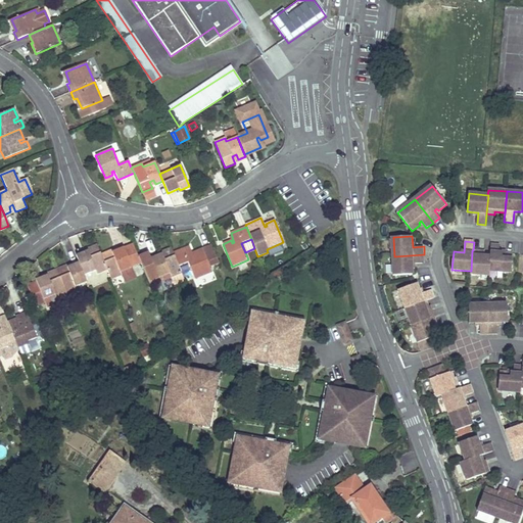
[(83,253),(76,256),(79,263),(84,275),(95,271),(96,274),(107,270),(100,254),(97,245),(86,249),(87,251),(89,256),(85,257),(83,253)]
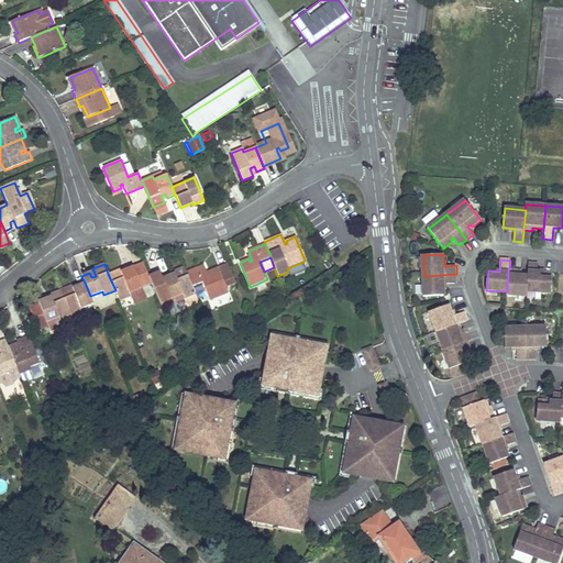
[(538,265),(529,264),(528,274),(527,291),(550,295),(552,274),(538,273),(538,265)]
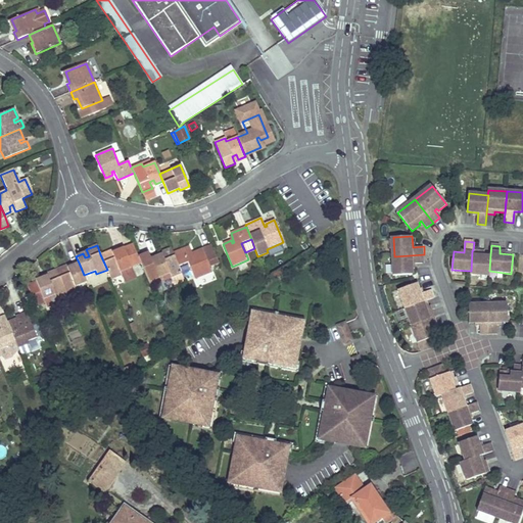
[(189,246),(173,253),(178,266),(187,263),(194,278),(210,272),(202,248),(194,252),(195,254),(192,256),(191,253),(189,246)]
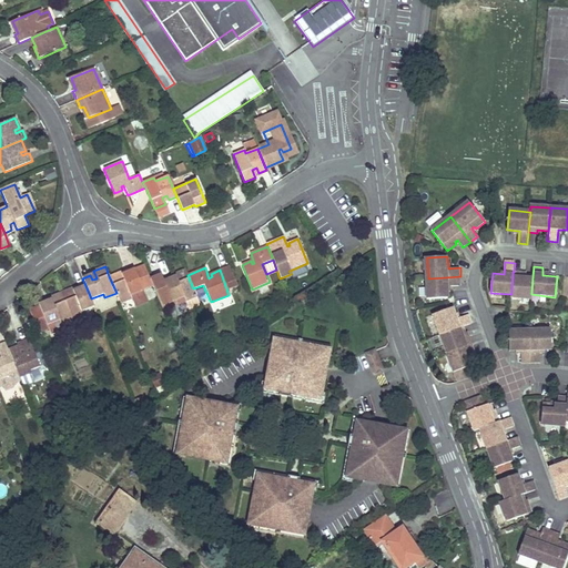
[(188,275),(185,269),(174,273),(175,276),(176,281),(172,282),(171,277),(163,281),(171,302),(183,296),(185,302),(196,296),(193,288),(188,275)]
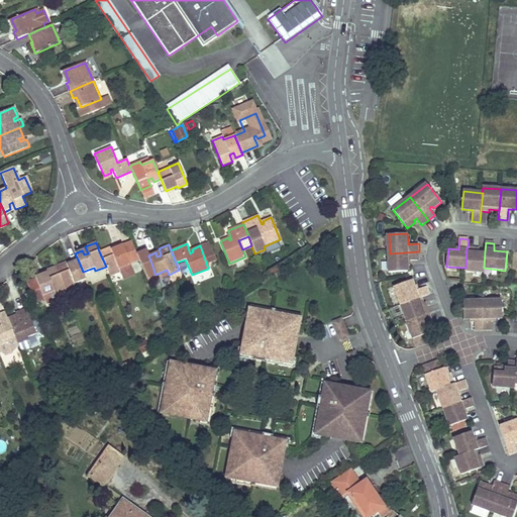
[(110,247),(99,251),(106,267),(110,276),(120,272),(118,269),(129,264),(122,245),(114,247),(116,252),(112,254),(110,249),(110,247)]
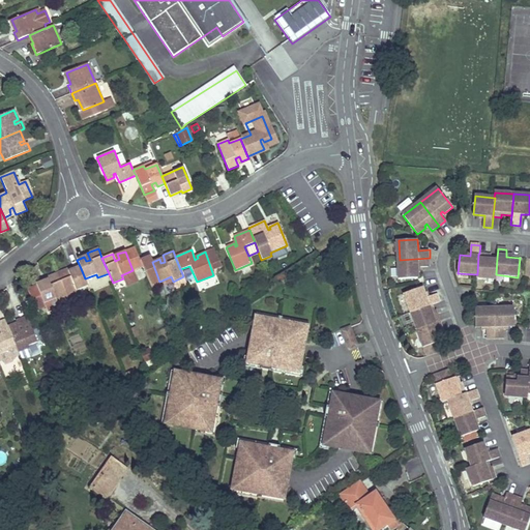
[(488,255),(479,254),(478,254),(477,274),(476,274),(476,277),(496,280),(496,274),(497,258),(488,257),(488,255)]
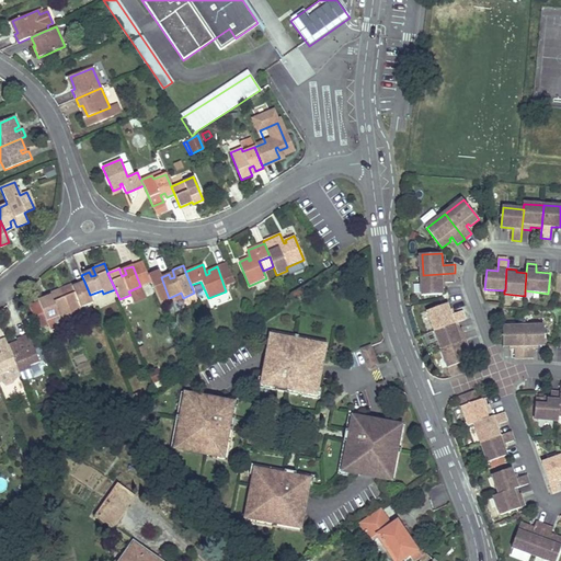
[(455,273),(423,275),(423,296),(444,295),(444,283),(455,283),(455,273)]
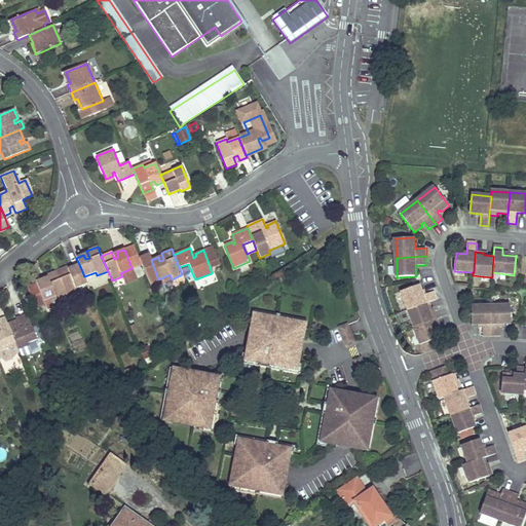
[(84,276),(79,264),(72,267),(74,272),(70,273),(68,269),(67,267),(57,271),(67,296),(77,292),(75,289),(86,284),(84,276)]
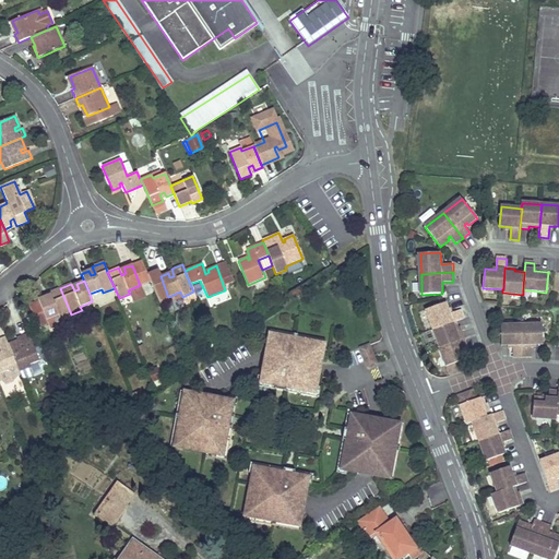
[(71,314),(60,288),(49,293),(49,295),(51,299),(47,301),(46,297),(38,300),(28,305),(37,328),(48,324),(47,320),(58,316),(60,319),(71,314)]
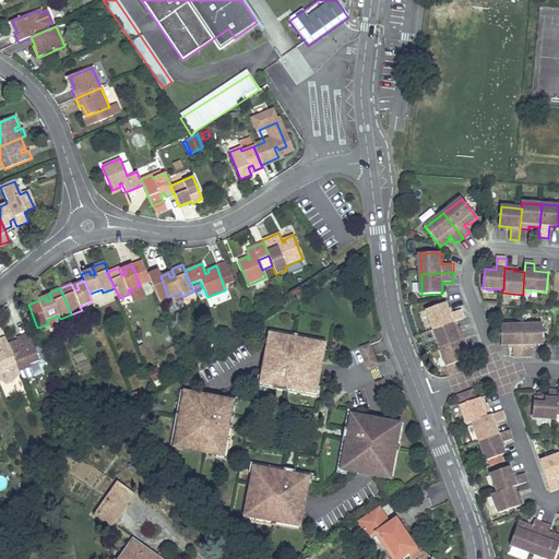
[(197,300),(193,292),(182,297),(186,305),(197,300)]
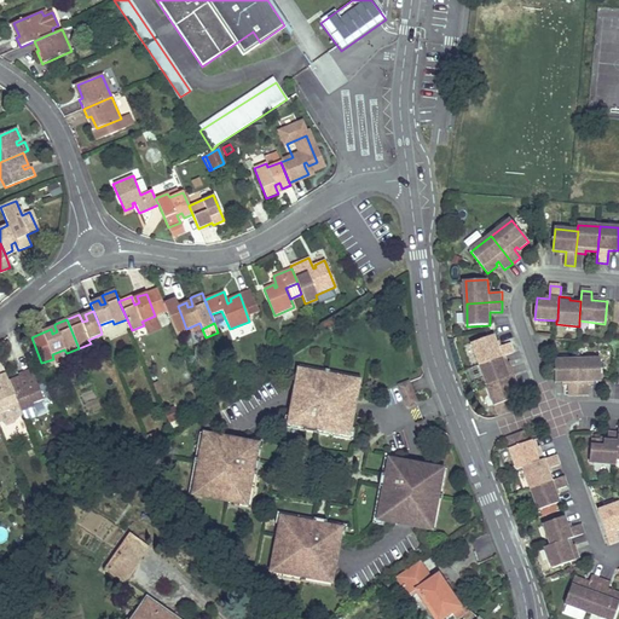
[(495,335),(474,342),(481,364),(504,356),(504,357),(505,356),(514,353),(512,343),(498,347),(495,335)]
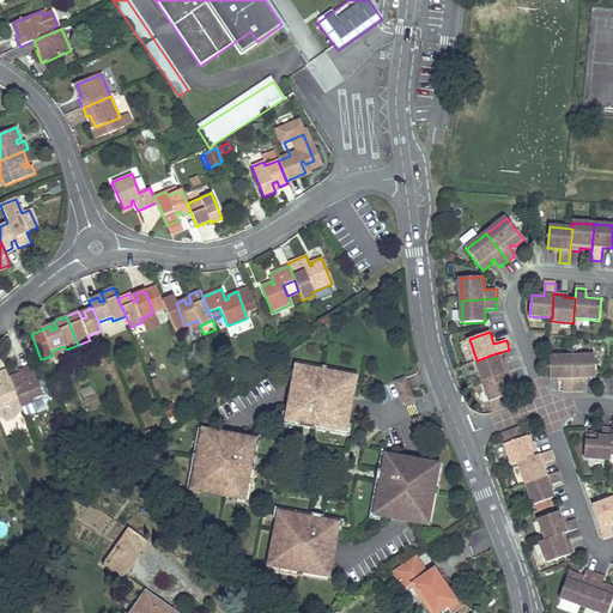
[(499,352),(477,360),(484,381),(510,371),(507,362),(504,363),(501,352),(499,353),(499,352)]
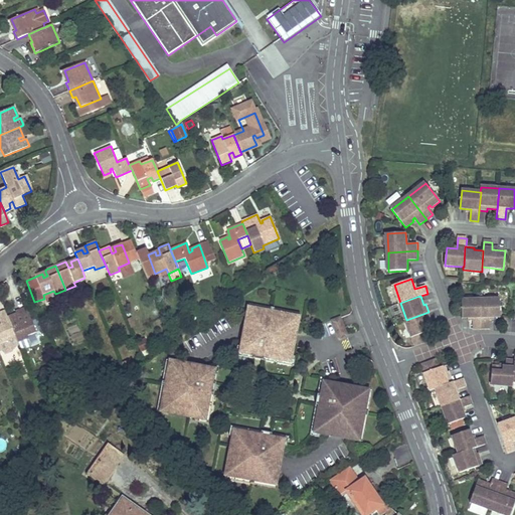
[(500,300),(481,301),(481,330),(490,330),(490,318),(500,318),(500,300)]
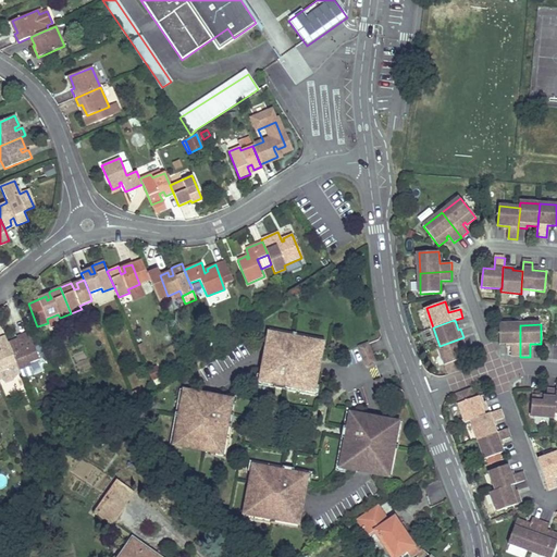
[(520,325),(499,325),(499,345),(511,345),(511,357),(520,357),(520,325)]
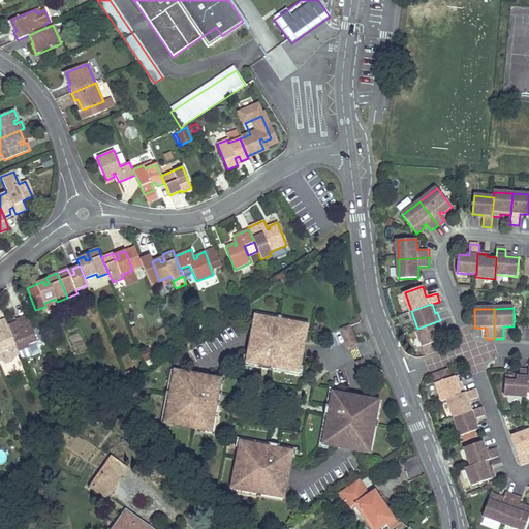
[(255,314),(253,325),(258,327),(259,321),(263,319),(275,321),(275,323),(277,323),(278,318),(255,314)]
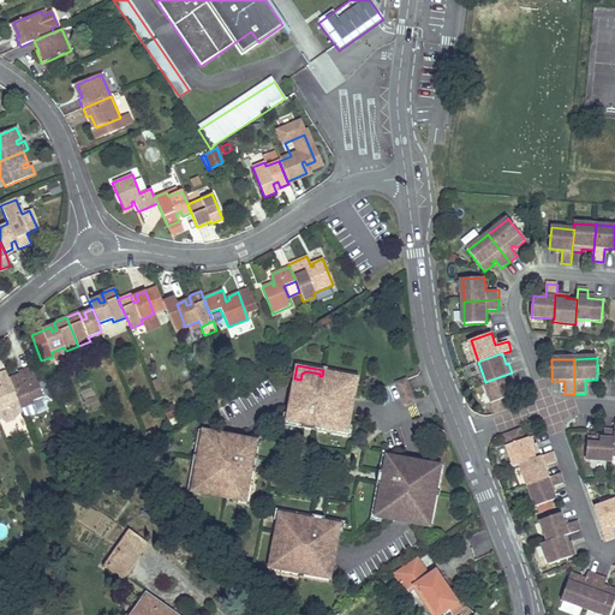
[(19,374),(9,378),(18,401),(19,406),(31,401),(42,396),(30,366),(22,370),(23,372),(24,377),(22,378),(19,374)]
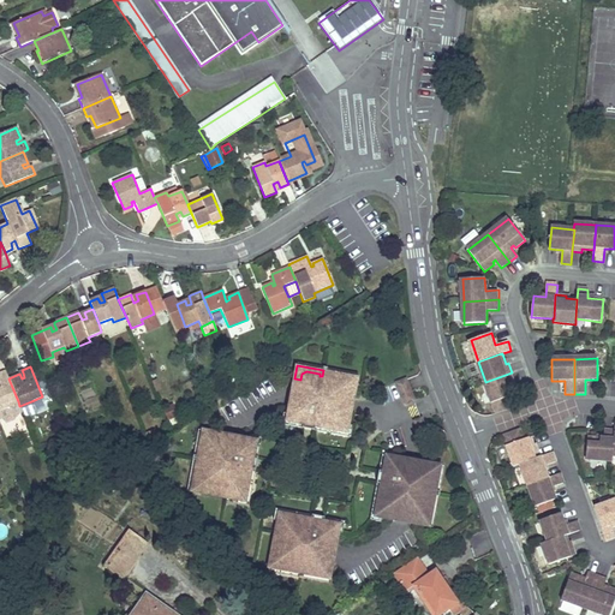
[(9,378),(5,370),(0,372),(0,407),(7,405),(18,401),(9,378)]
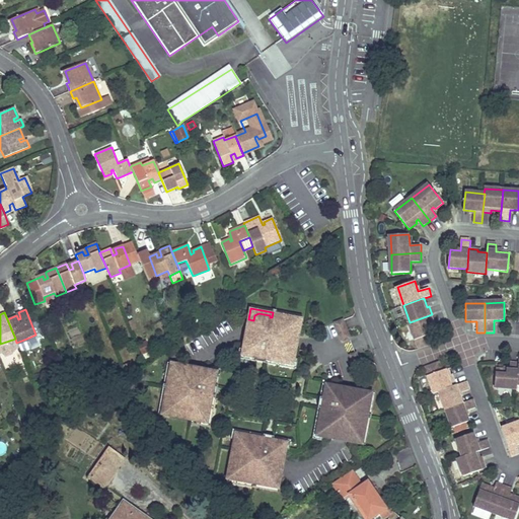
[(253,320),(248,319),(242,351),(242,354),(244,358),(252,359),(252,358),(256,359),(264,360),(269,361),(268,362),(279,364),(280,363),(293,365),(294,361),(296,351),(293,350),(296,328),(292,327),(293,323),(289,318),(278,316),(278,318),(275,318),(272,317),(270,317),(270,315),(258,313),(254,315),(253,320)]
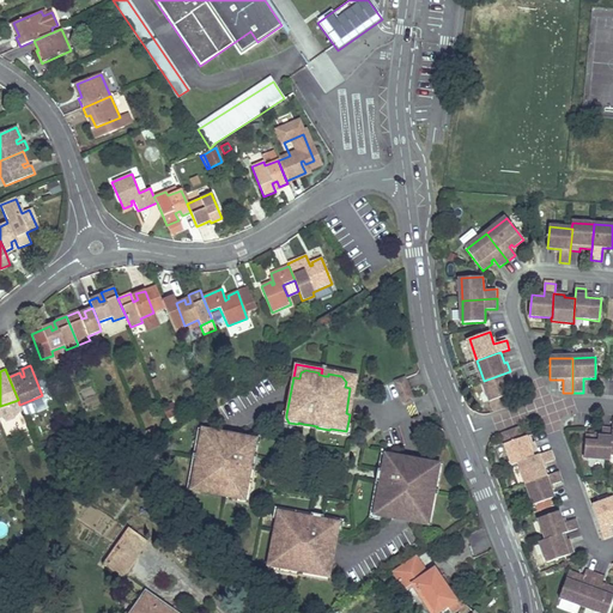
[(326,370),(325,376),(328,376),(328,374),(341,376),(346,382),(345,387),(350,388),(354,389),(357,375),(326,370)]
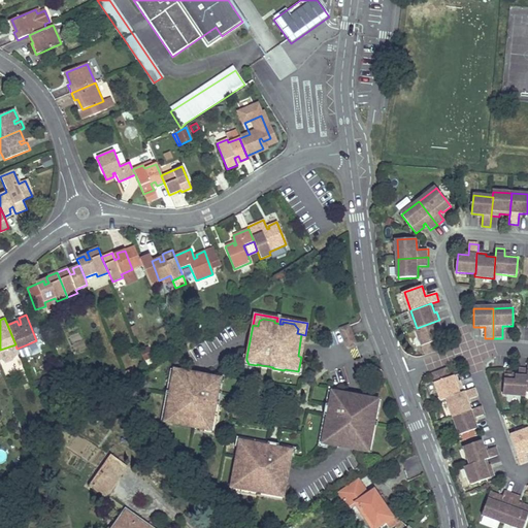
[(442,328),(439,320),(417,328),(423,345),(443,338),(439,329),(442,328)]
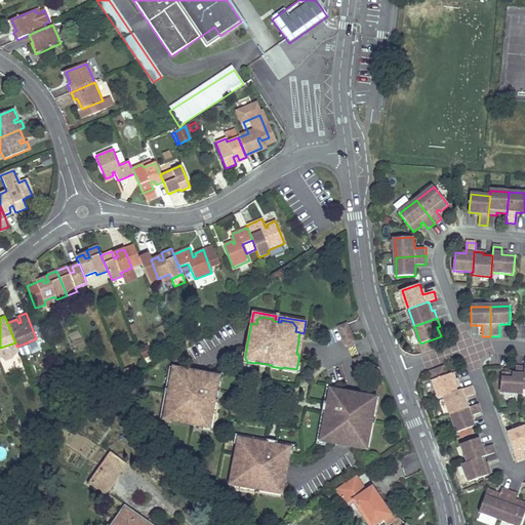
[(347,325),(338,328),(346,347),(354,344),(347,325)]
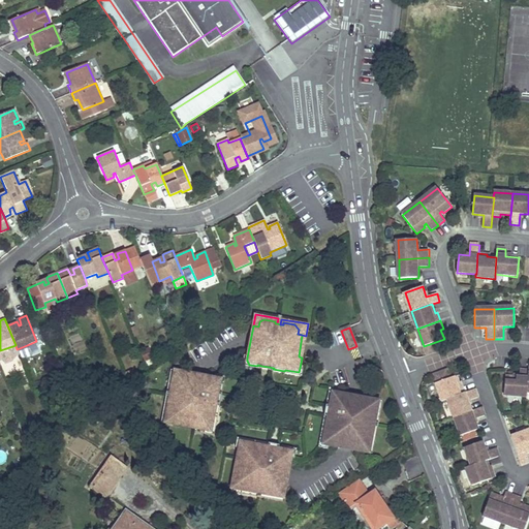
[(30,352),(27,345),(17,349),(20,356),(30,352)]
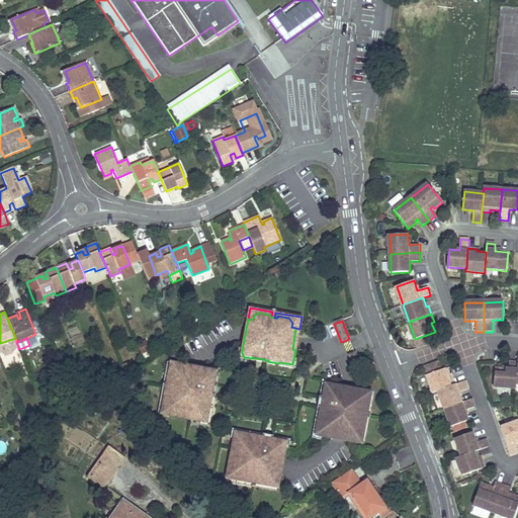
[(242,353),(242,350),(239,350),(237,359),(256,362),(256,358),(252,357),(252,358),(244,357),(242,353)]
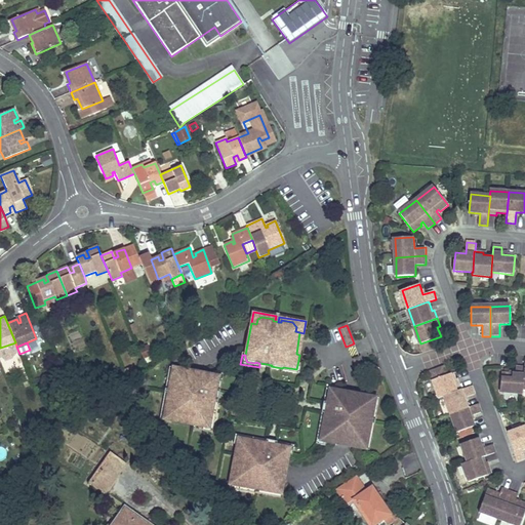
[(359,359),(353,361),(358,374),(364,372),(359,359)]
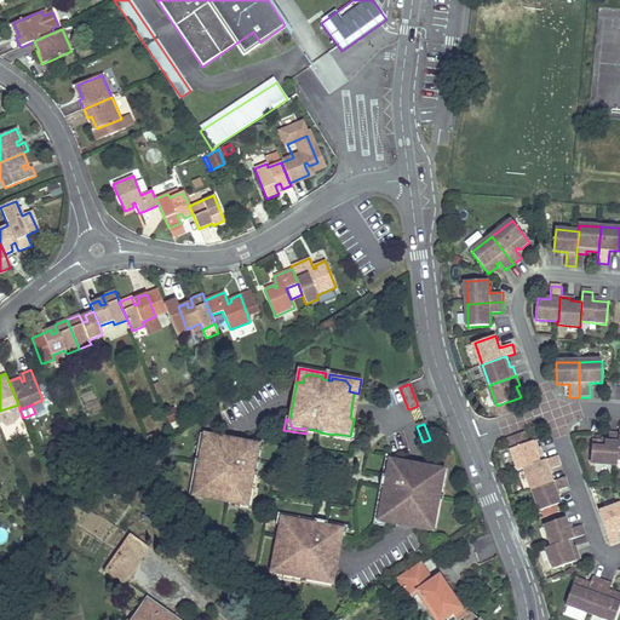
[(321,431),(315,430),(314,435),(354,442),(355,431),(351,431),(350,436),(334,434),(333,435),(320,432),(321,431)]
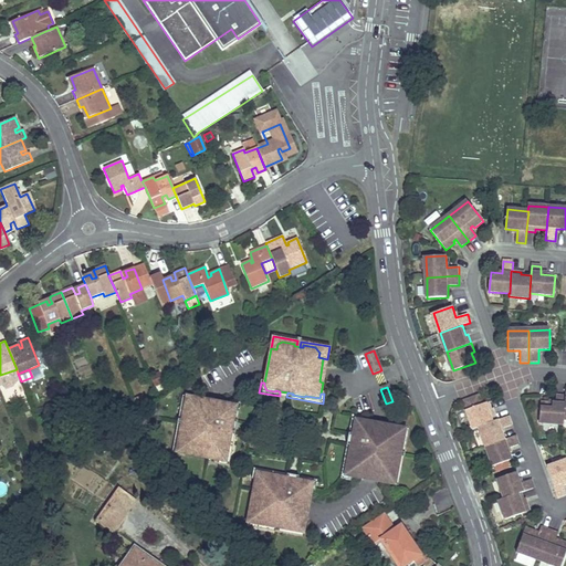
[(478,395),(462,400),(467,410),(482,405),(478,395)]
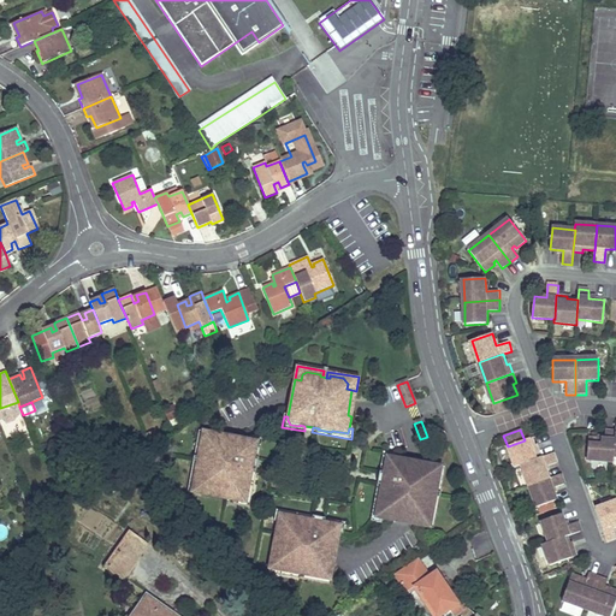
[(154,431),(146,434),(148,442),(157,438),(154,431)]
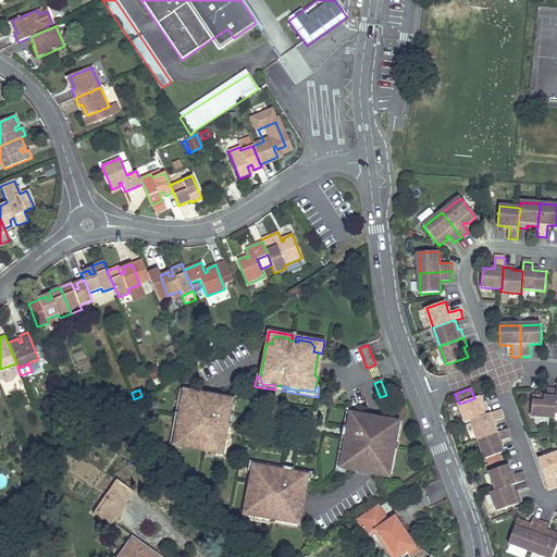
[(554,419),(555,415),(555,413),(554,413),(556,391),(547,390),(546,397),(532,396),(530,417),(554,419)]
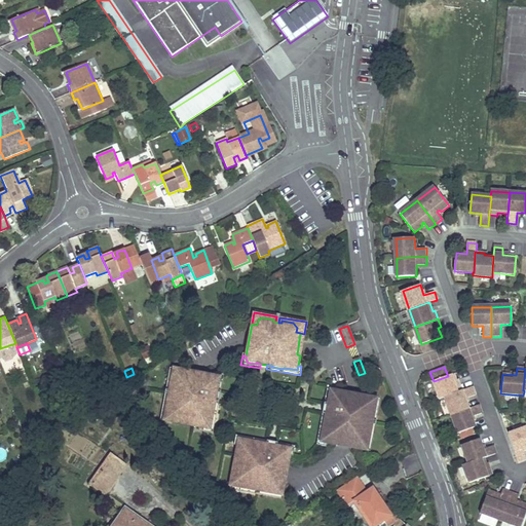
[(182,372),(171,370),(166,392),(172,393),(172,390),(170,390),(172,378),(176,376),(181,377),(182,372)]
